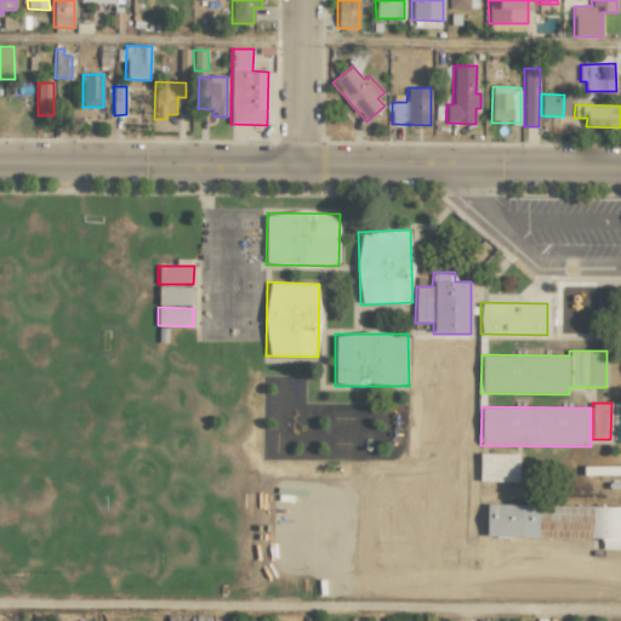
[(518,454),(479,454),(479,482),(517,482),(518,454)]
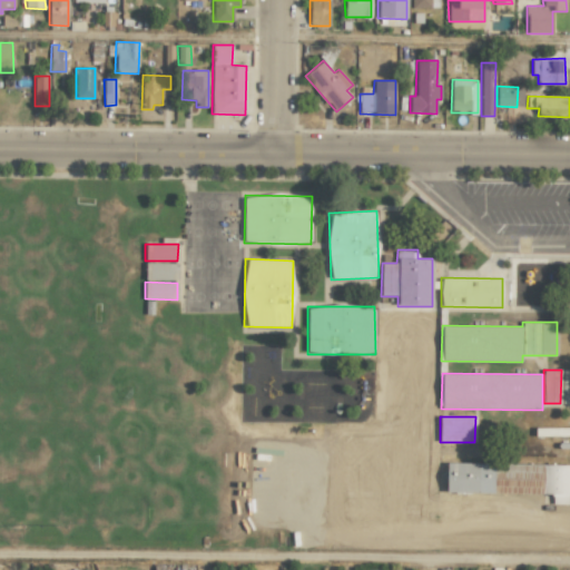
[(569,464),(446,463),(446,493),(552,494),(552,504),(569,504),(569,464)]
